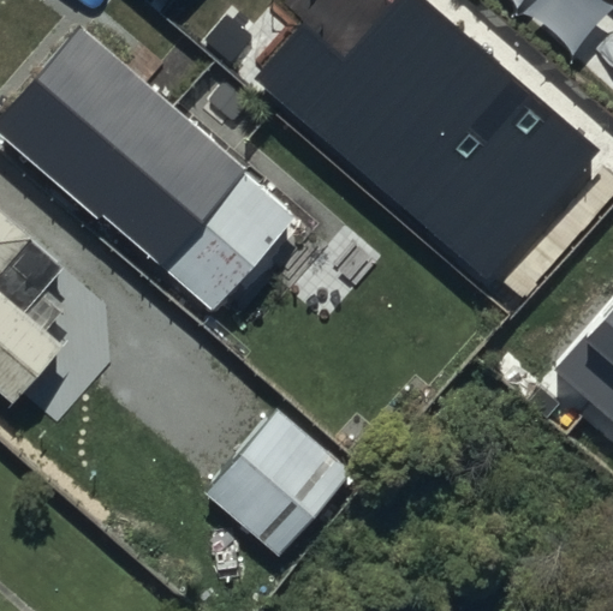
[(599,149),(426,0),(391,0),(344,55),(304,21),(256,77),(487,276),(599,149)]
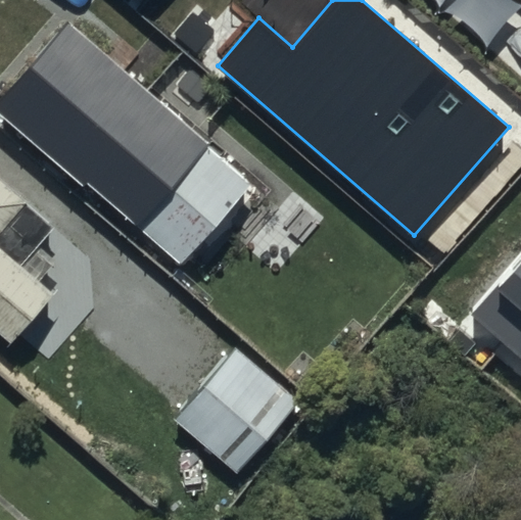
[(250,178),(67,20),(0,99),(0,113),(175,265),(250,178)]
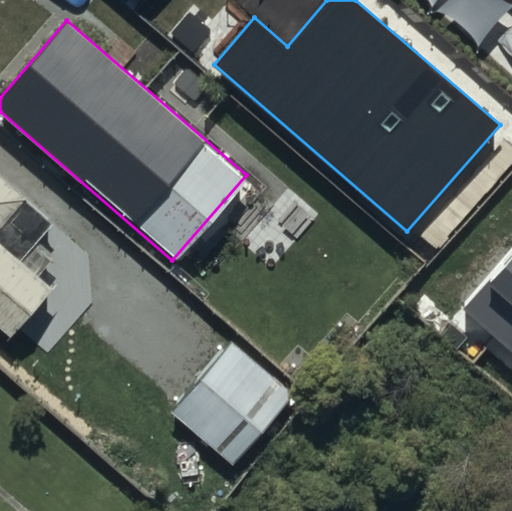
[(0,330),(10,339),(52,290),(36,276),(51,258),(34,244),(55,220),(0,173),(0,330)]
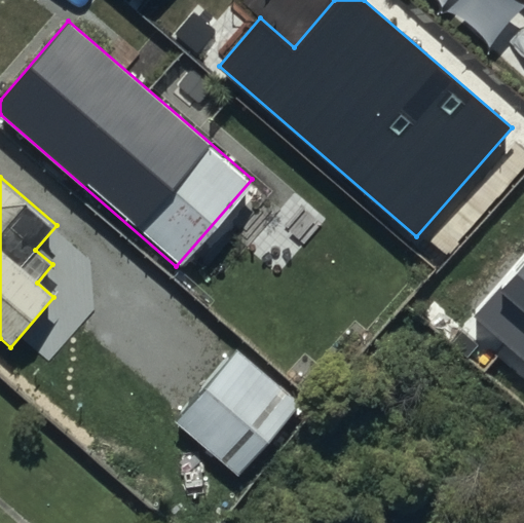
[(523,254),(474,311),(523,355),(523,254)]
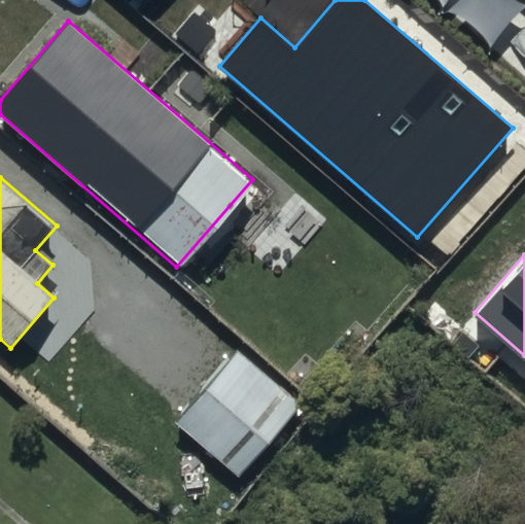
[(302,404),(238,350),(177,422),(241,476),(302,404)]
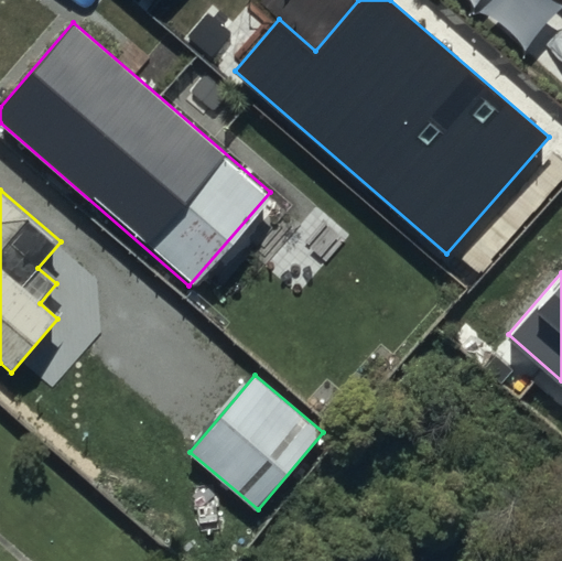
All buildings are outlined.
